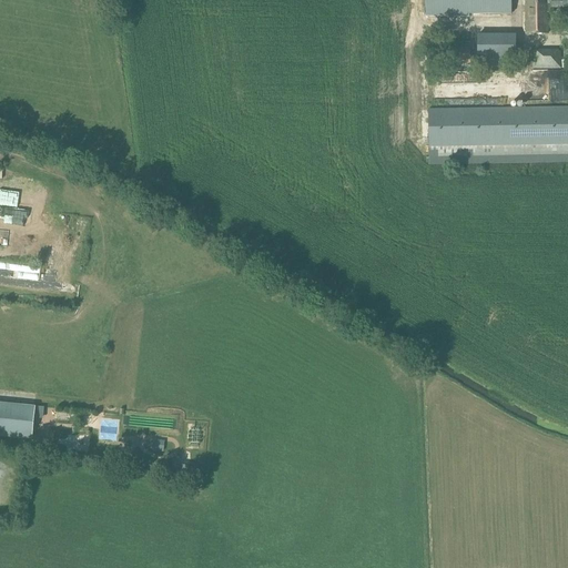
[(425,0),(425,18),(468,18),(468,16),(511,16),(510,0),(425,0)]
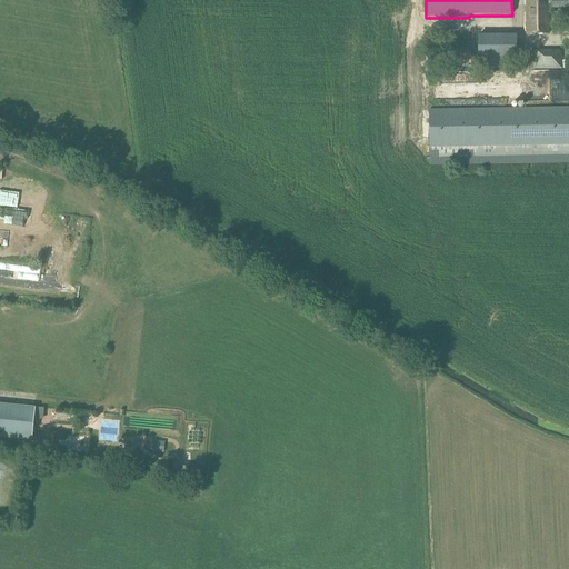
[(568,0),(527,0),(528,35),(549,33),(548,8),(551,8),(551,9),(568,8),(568,0)]
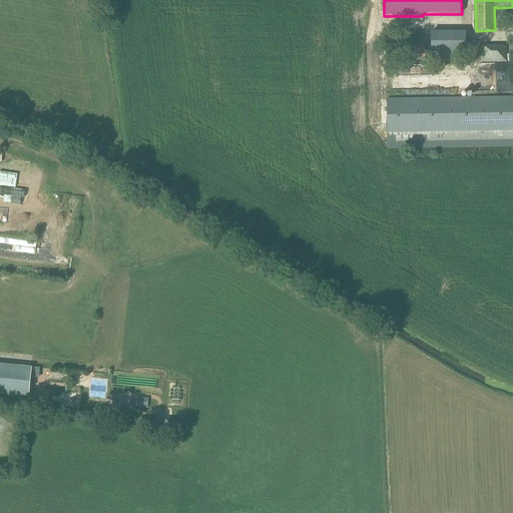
[(431,47),(431,55),(431,61),(466,62),(466,32),(431,32),(431,39),(431,47)]
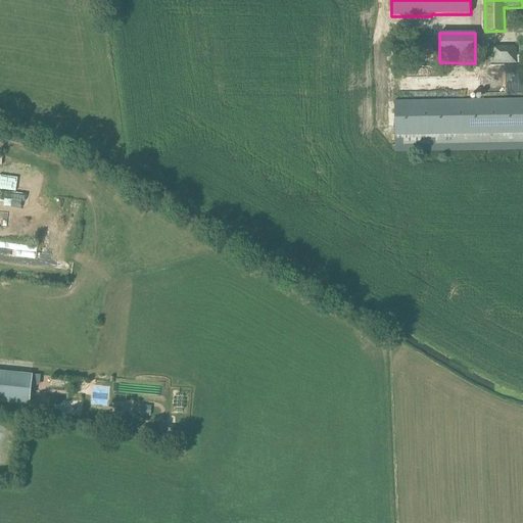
[(439,48),(439,40),(430,40),(430,44),(410,43),(410,56),(439,56),(439,48)]
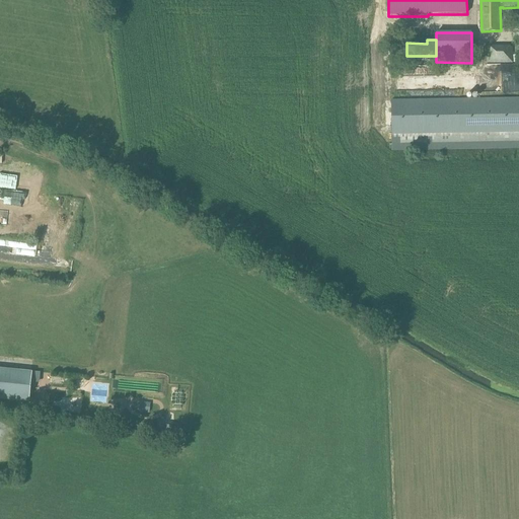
[(489,91),(518,90),(518,71),(508,72),(508,65),(488,66),(489,91)]
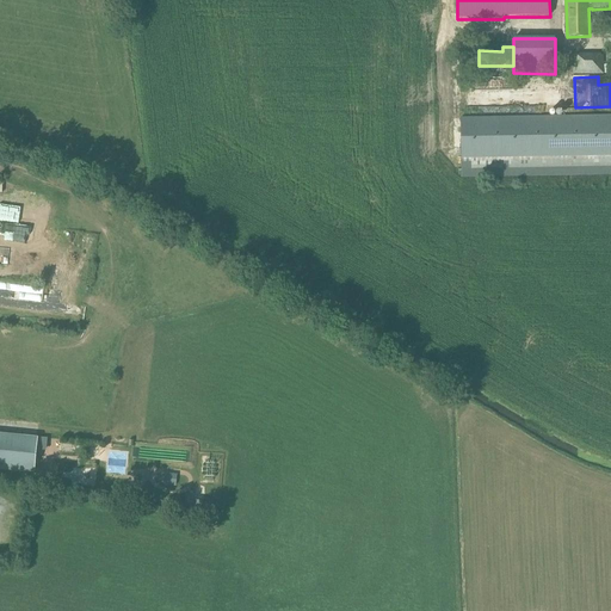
[(610,115),(461,118),(462,167),(610,165),(610,115)]
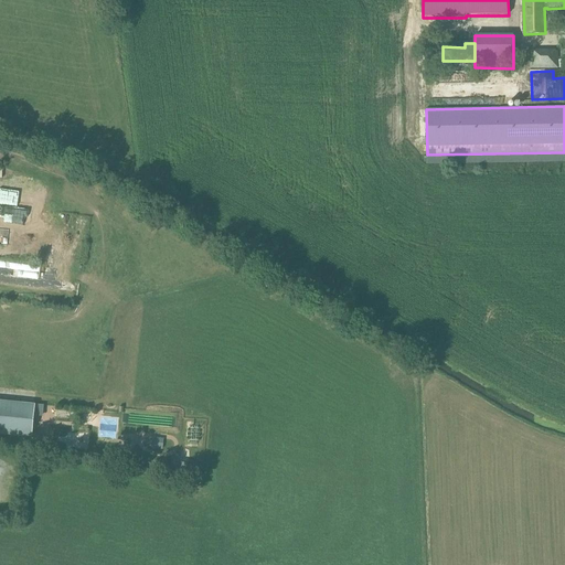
[(54,233),(55,217),(42,216),(41,233),(54,233)]
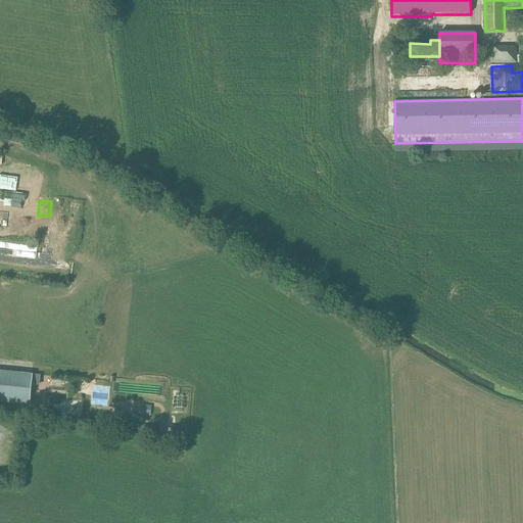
[(0,402),(29,406),(32,375),(0,371),(0,402)]
